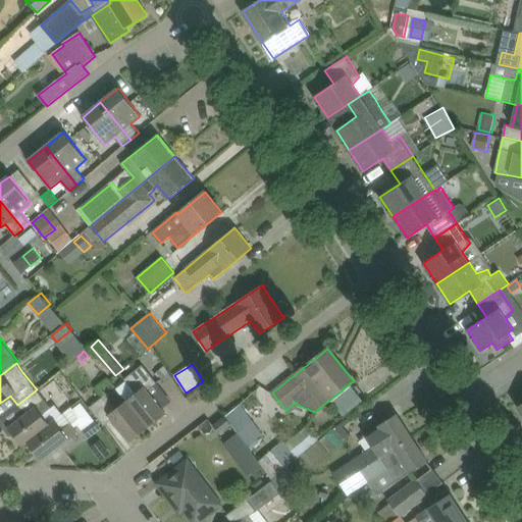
[(126,381),(116,388),(126,401),(148,428),(166,414),(163,409),(149,393),(148,390),(157,383),(143,365),(124,379),(126,381)]
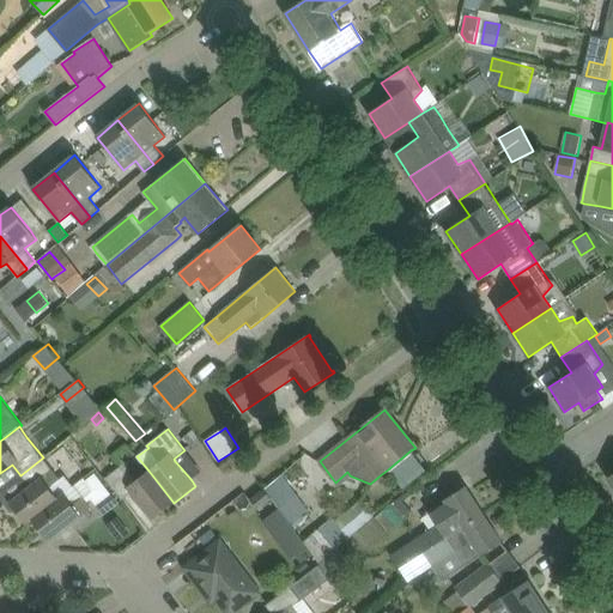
[(194,429),(184,436),(193,448),(202,441),(194,429)]
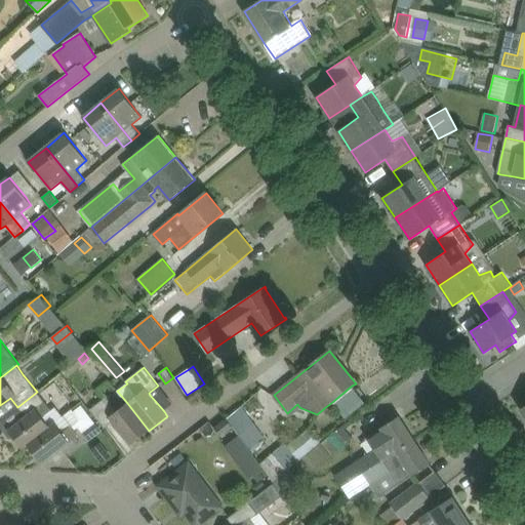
[(351,410),(364,400),(354,388),(341,398),(351,410)]
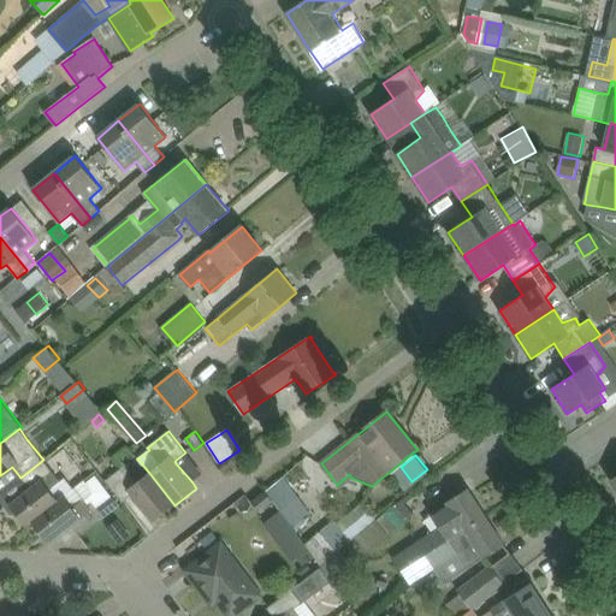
[(29,490),(10,505),(27,526),(28,526),(33,522),(63,498),(61,497),(54,487),(60,483),(43,460),(21,478),(29,490)]
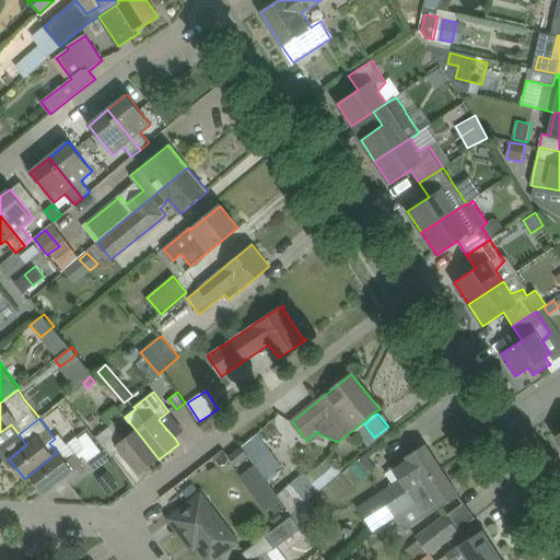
[(114,423),(96,438),(112,456),(120,450),(123,452),(140,474),(159,459),(136,430),(126,439),(114,423)]
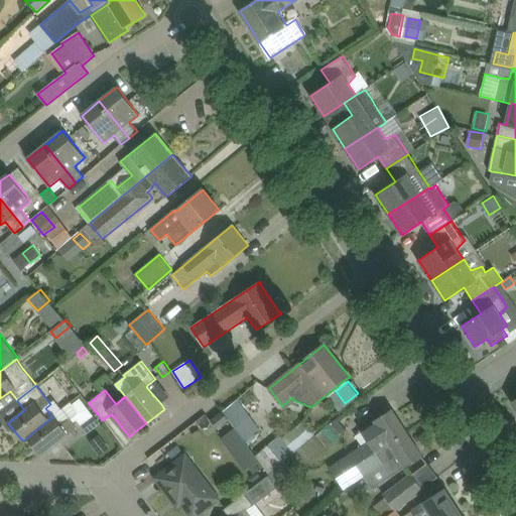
[(235,427),(250,416),(238,399),(223,412),(229,420),(235,427)]
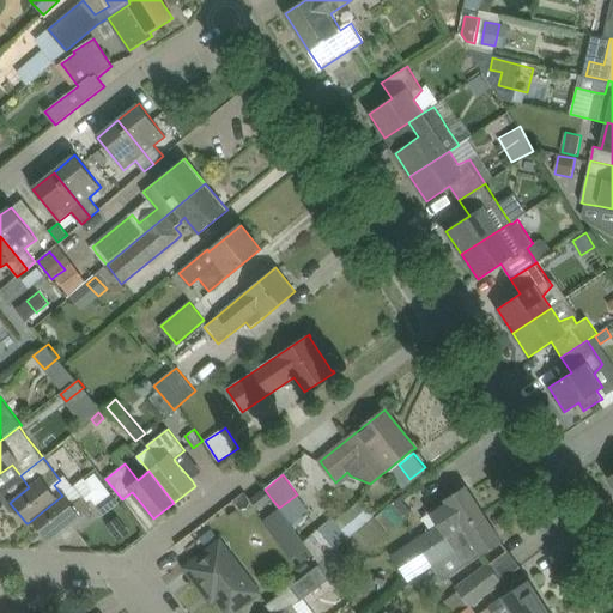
[(437,525),(392,554),(408,580),(417,575),(430,565),(422,552),(483,511),(466,486),(428,511),(435,522),(437,525)]
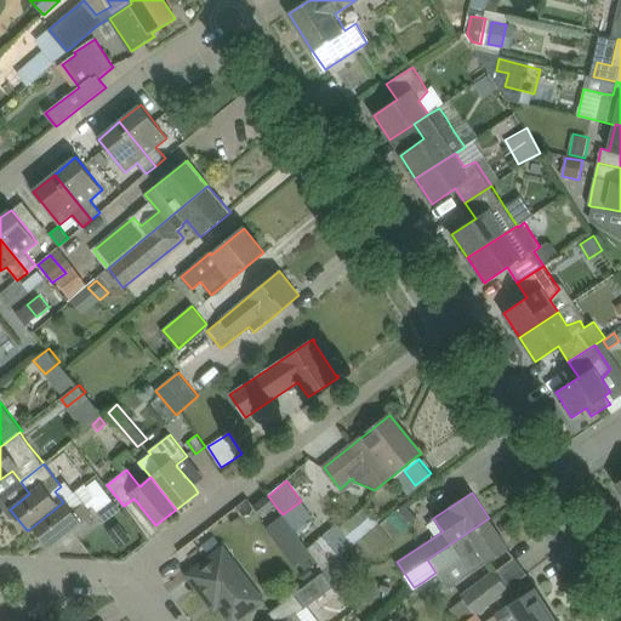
[(268,496),(255,507),(262,517),(275,506),(268,496)]
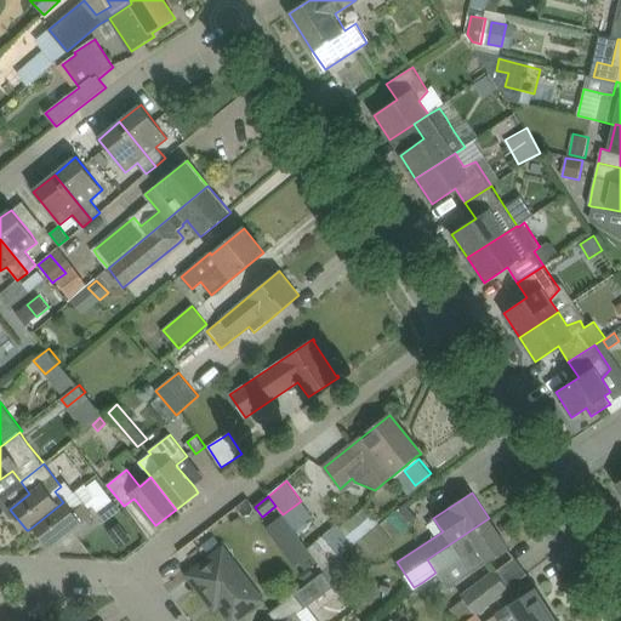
[(63,502),(33,527),(49,547),(92,514),(89,508),(84,503),(77,510),(68,499),(67,497),(62,501),(63,502)]
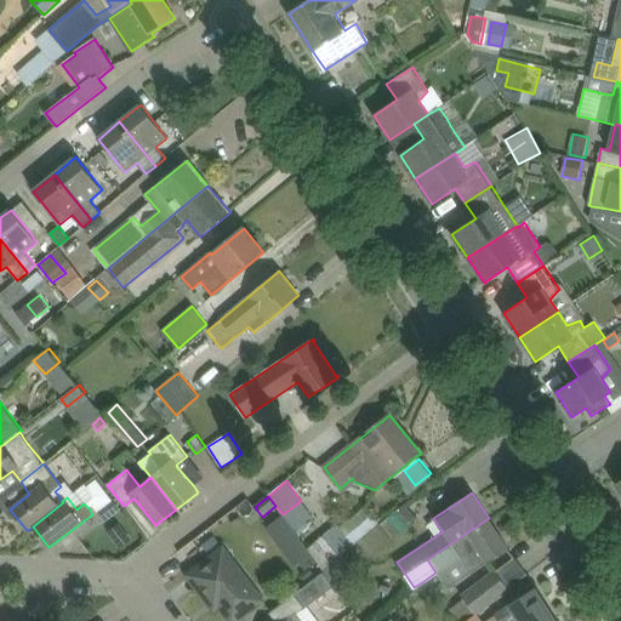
[(114,501),(98,513),(106,523),(121,511),(114,501)]
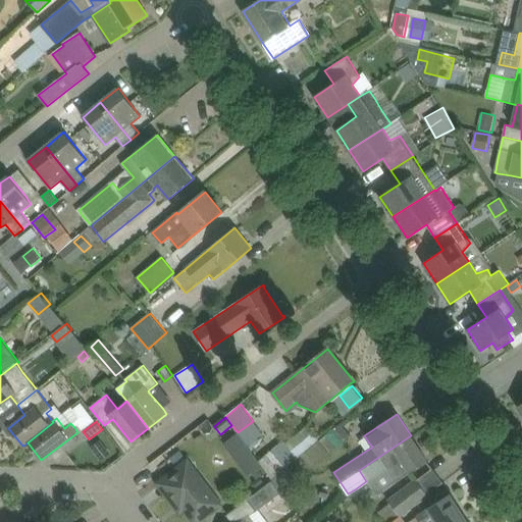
[(264,456),(259,461),(262,466),(272,479),(285,468),(318,440),(306,426),(285,444),(283,440),(271,451),(264,456)]
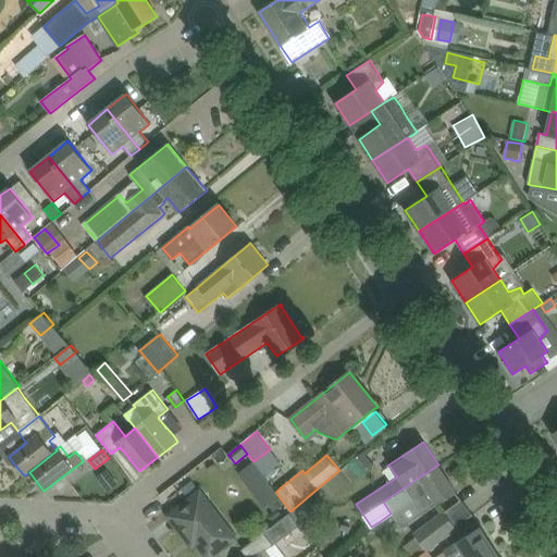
[(438,465),(383,502),(391,514),(406,504),(417,518),(456,492),(438,465)]
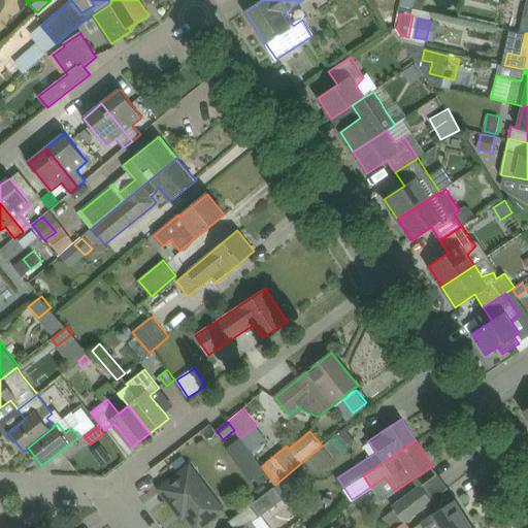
[(253,455),(239,464),(252,481),(264,471),(253,455)]
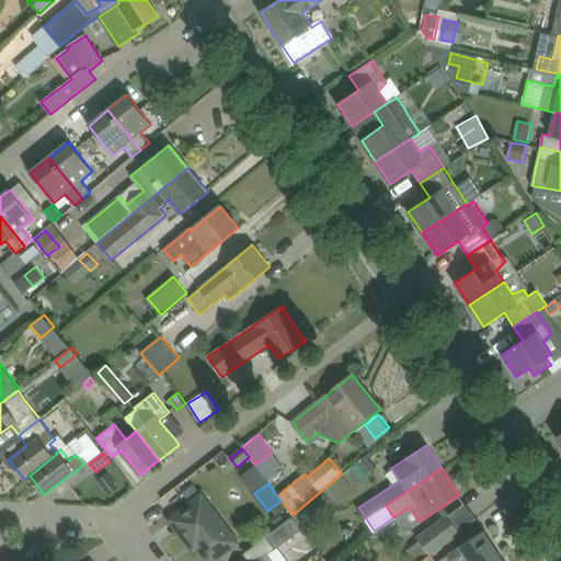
[(183,492),(191,503),(202,494),(194,484),(183,492)]
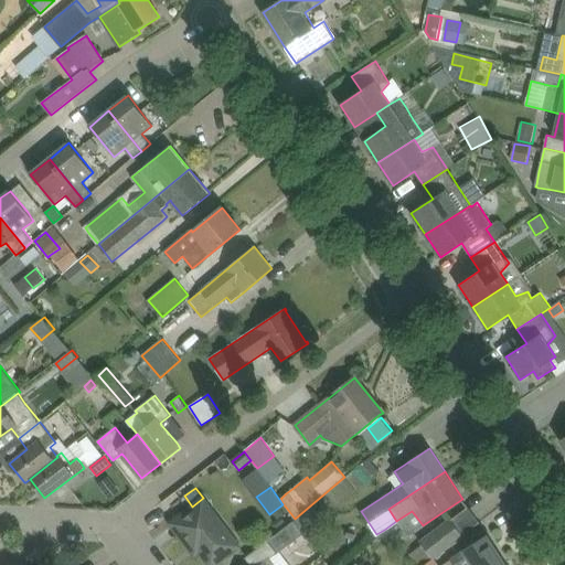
[(203,498),(170,523),(189,547),(194,544),(209,564),(214,564),(240,546),(203,498)]
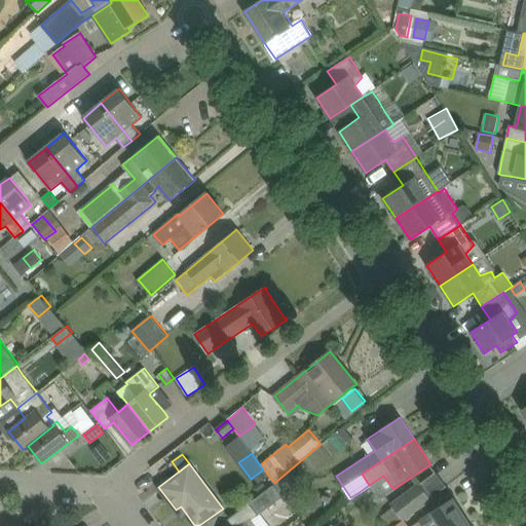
[(403,495),(390,505),(403,521),(404,520),(415,512),(431,499),(419,483),(403,495)]
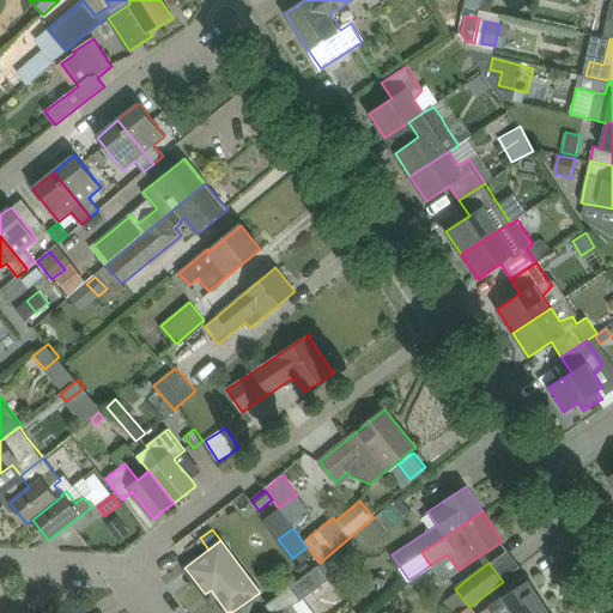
[(321,564),(291,586),(302,600),(332,578),(321,564)]
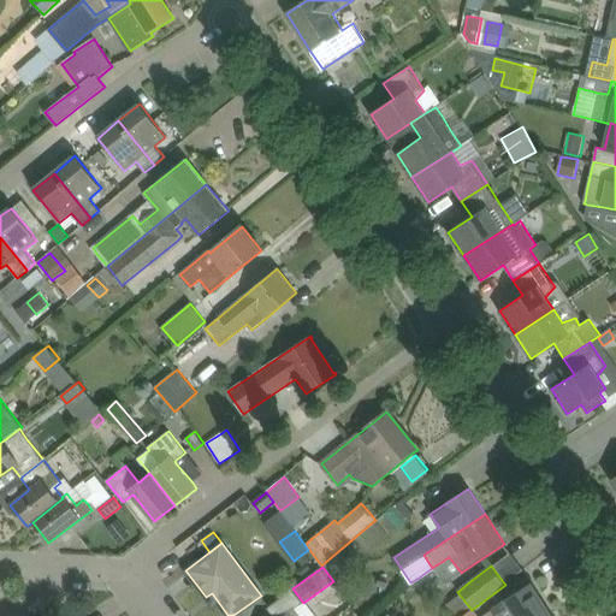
[(492,608),(490,610),(491,611),(493,615),(540,615),(549,611),(531,584),(492,608)]
